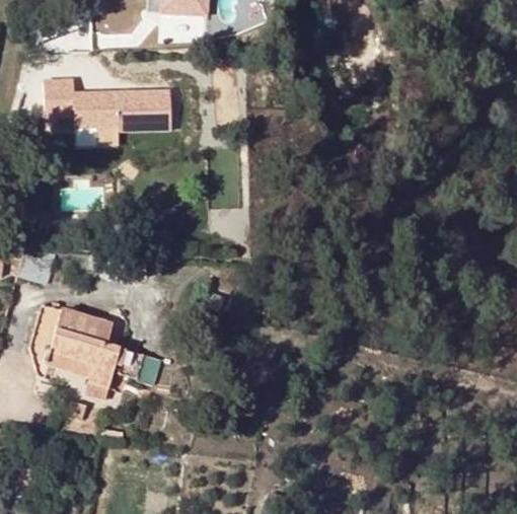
[(77,78),(48,79),(49,116),(78,116),(78,126),(123,125),(123,130),(175,128),(174,89),(77,92),(77,78)]
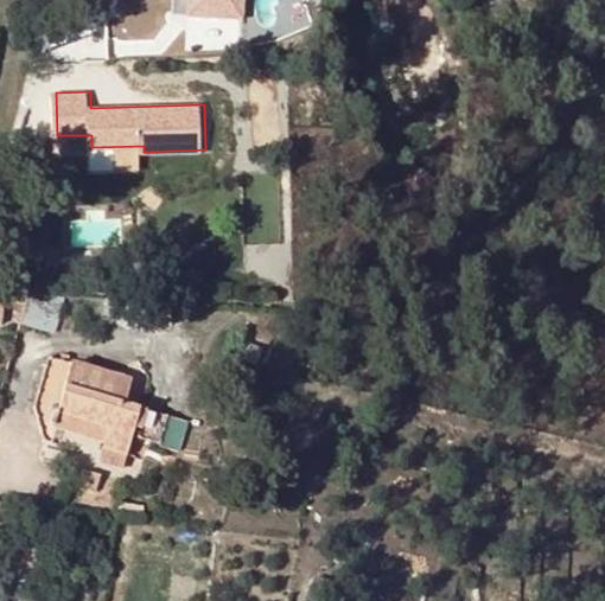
[(133,432),(141,403),(126,400),(132,376),(51,353),(37,401),(46,435),(52,436),(55,424),(59,411),(109,426),(106,438),(104,441),(128,447),(133,432)]
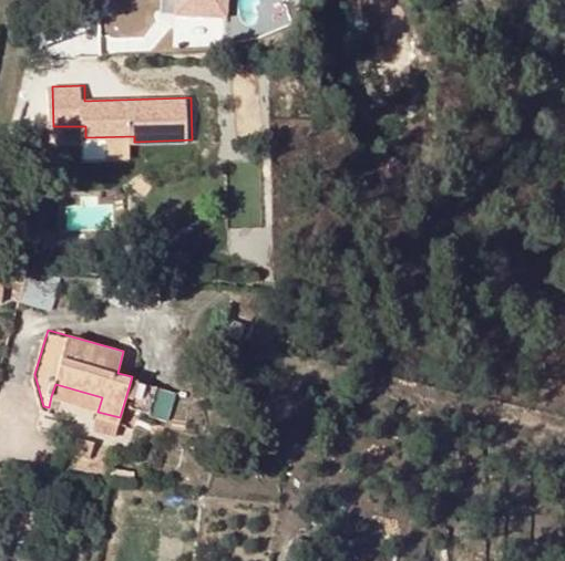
[(156,384),(132,376),(124,403),(150,409),(156,384)]
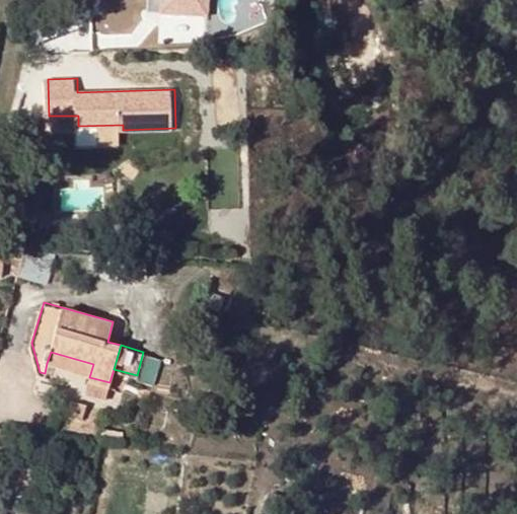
[(51,352),(47,363),(90,374),(93,364),(51,352)]
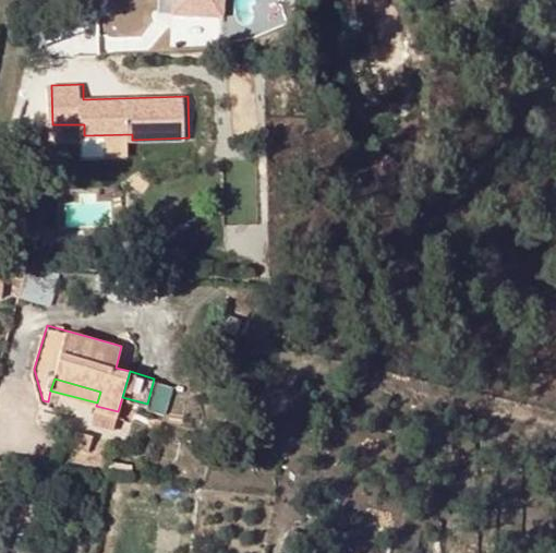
[(118,411),(96,406),(93,417),(115,423),(118,411)]
